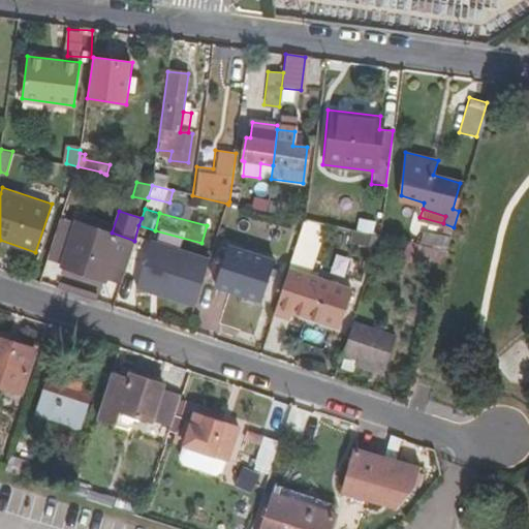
[(62,267),(78,222),(62,216),(48,261),(62,267)]
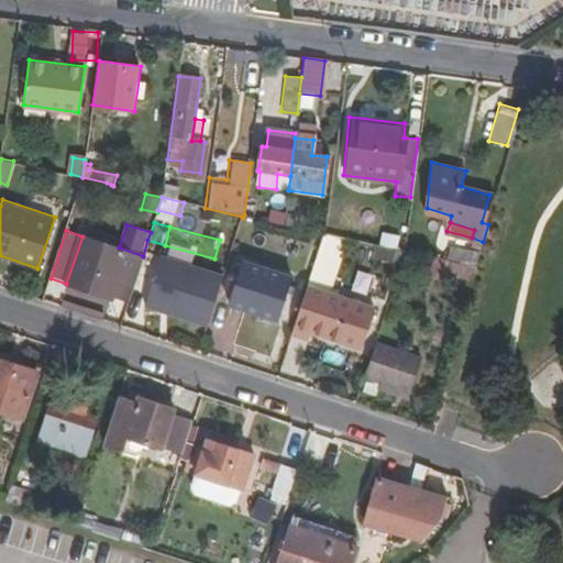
[(361,349),(374,310),(329,294),(345,238),(323,232),(291,333),(306,339),(308,330),(361,349)]
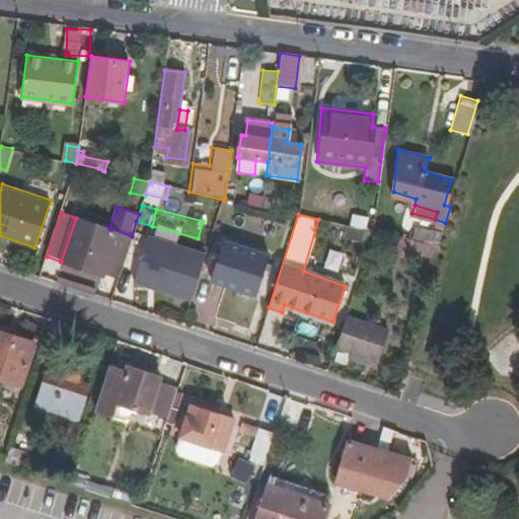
[(118,278),(132,236),(109,228),(76,218),(61,262),(102,276),(103,273),(118,278)]
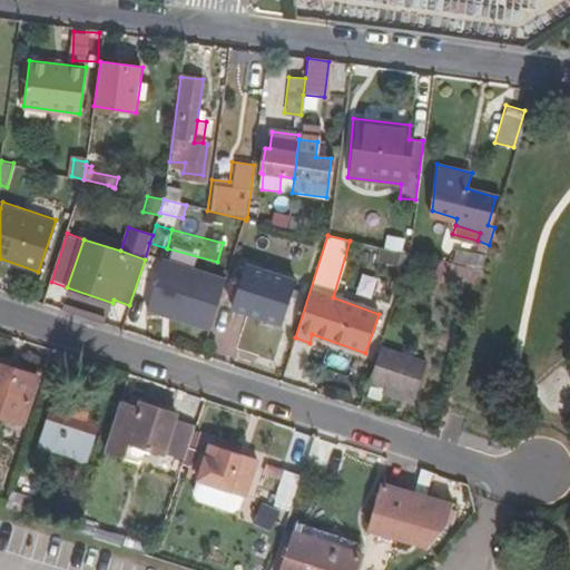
[(458,249),(457,261),(443,259),(441,294),(482,296),(484,251),(458,249)]
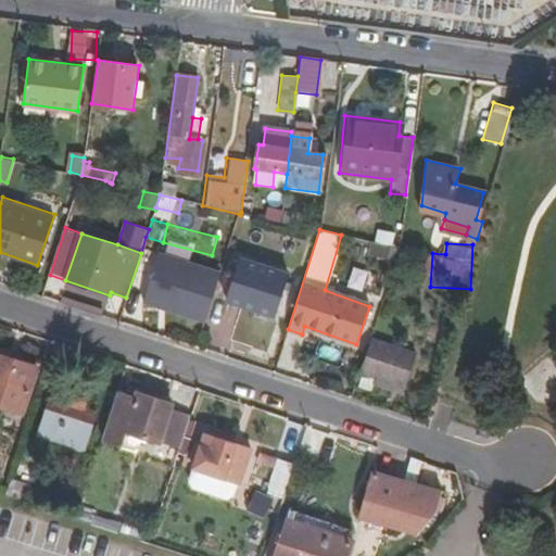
[(158,253),(141,302),(204,323),(219,274),(158,253)]
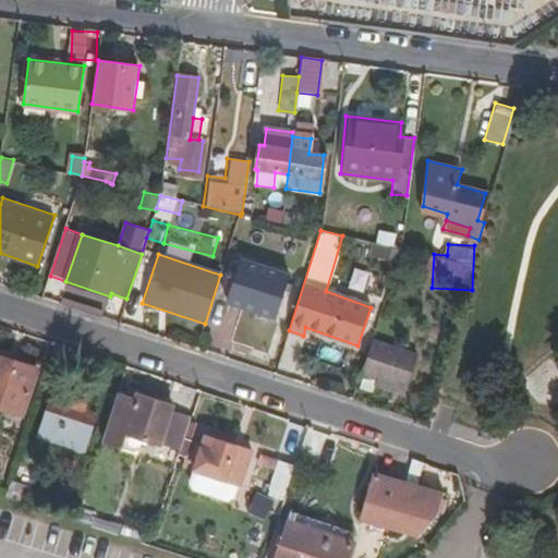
[(274,320),(288,279),(239,263),(226,304),(274,320)]
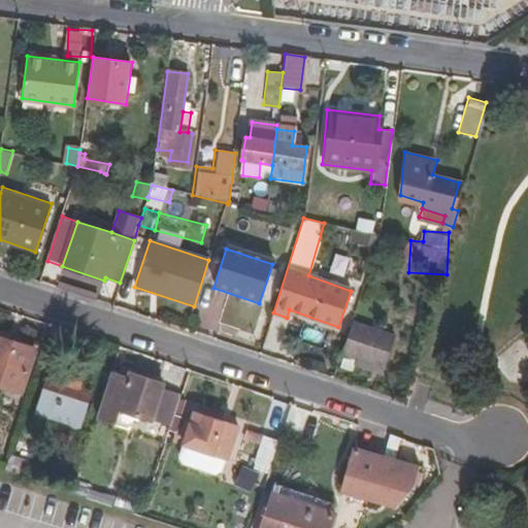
[(331,271),(348,276),(354,257),(337,252),(331,271)]
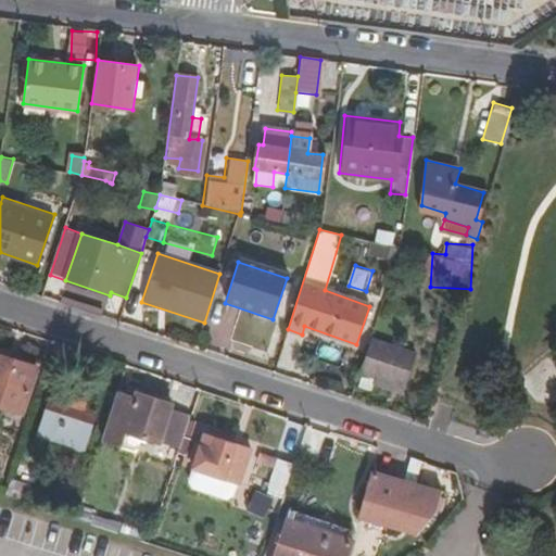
[(110,295),(65,280),(63,288),(108,303),(110,295)]
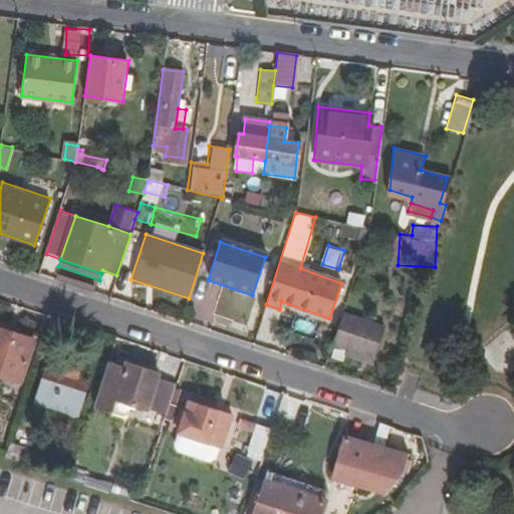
[(364,357),(374,325),(340,314),(327,356),(338,361),(342,349),(364,357)]
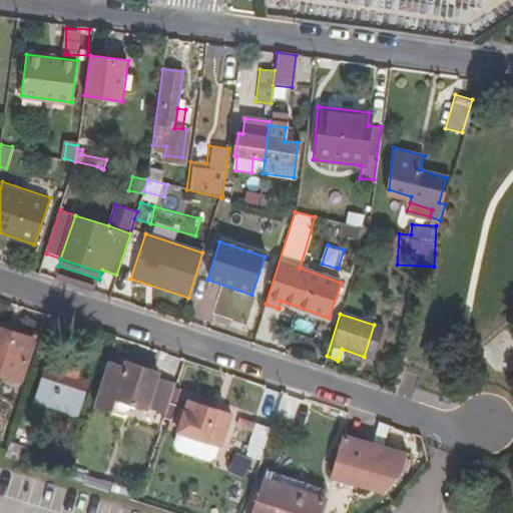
[(0,372),(22,380),(34,339),(0,328),(0,372)]
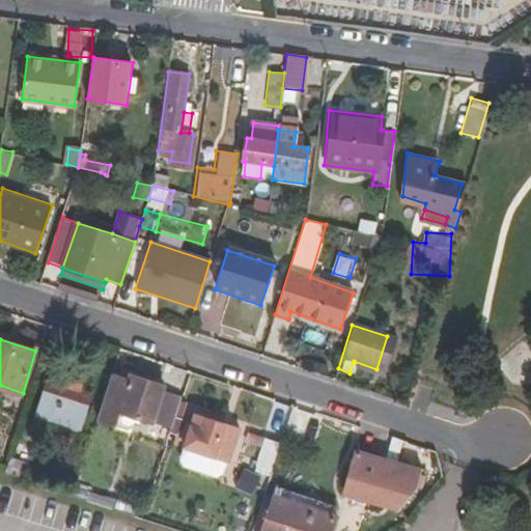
[(162,389),(163,385),(132,374),(130,381),(111,375),(96,420),(115,426),(120,411),(152,421),(162,389)]
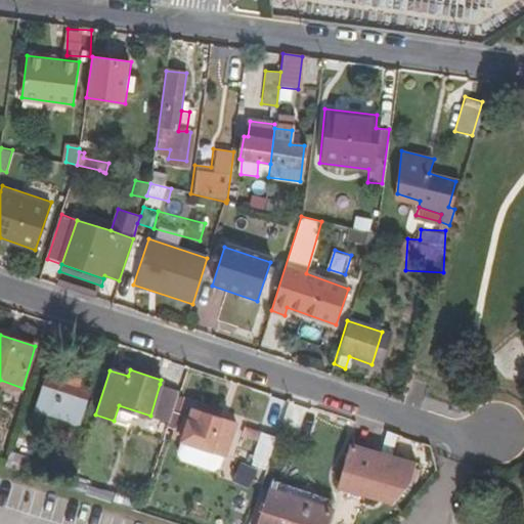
[(80,424),(91,389),(79,385),(62,380),(47,375),(36,410),(80,424)]
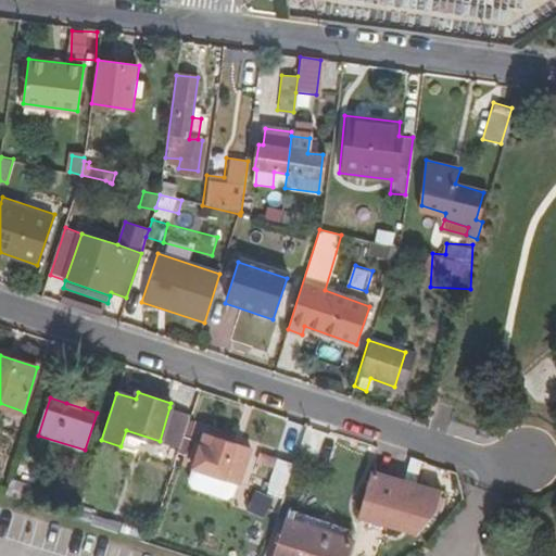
[(68,397),(66,403),(84,408),(86,403),(68,397)]
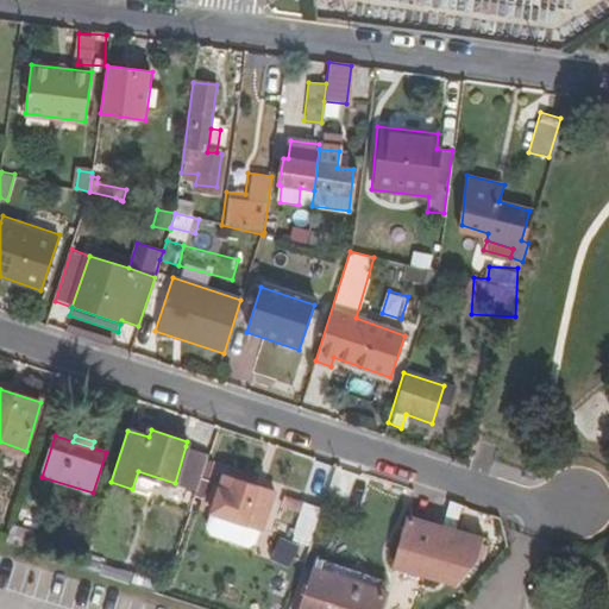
[(198,490),(208,453),(186,446),(175,483),(198,490)]
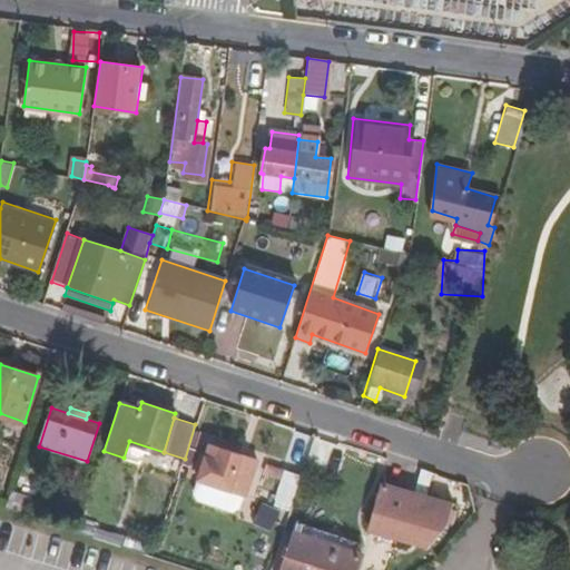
[(245,494),(254,467),(238,462),(241,454),(209,443),(197,480),(245,494)]
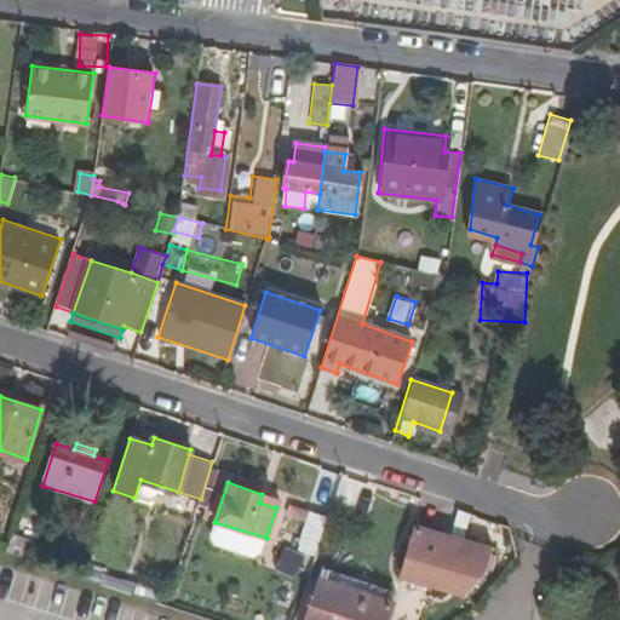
[(287,515),(305,521),(309,510),(291,504),(287,515)]
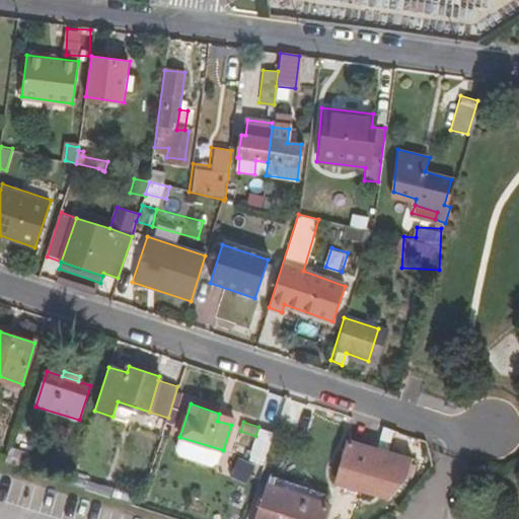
[(389,499),(404,475),(410,459),(385,452),(392,430),(383,426),(376,449),(351,440),(348,439),(336,480),(389,499)]
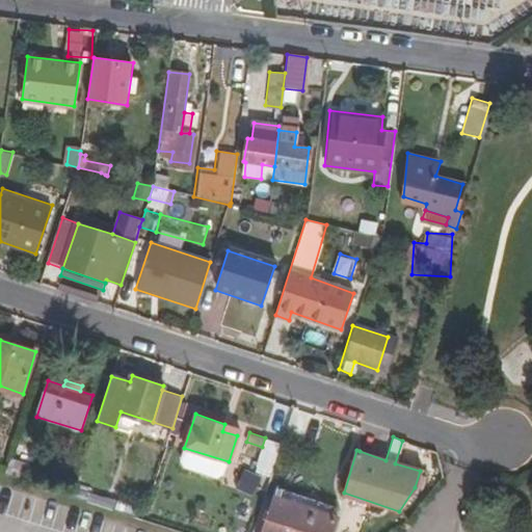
[(272,470),(281,443),(265,437),(262,447),(257,464),(272,470)]
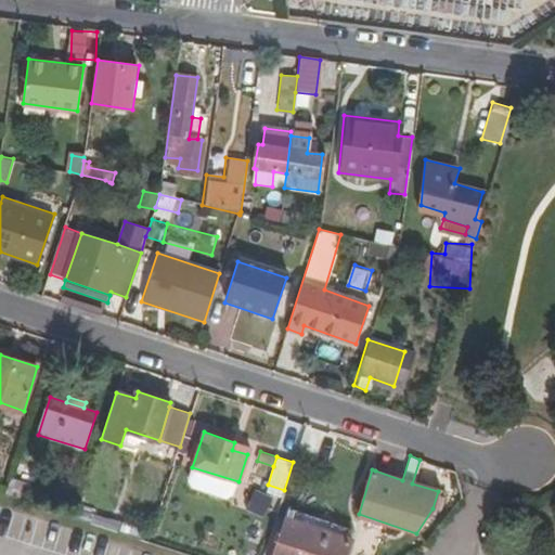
[(10,479),(3,495),(24,502),(29,486),(10,479)]
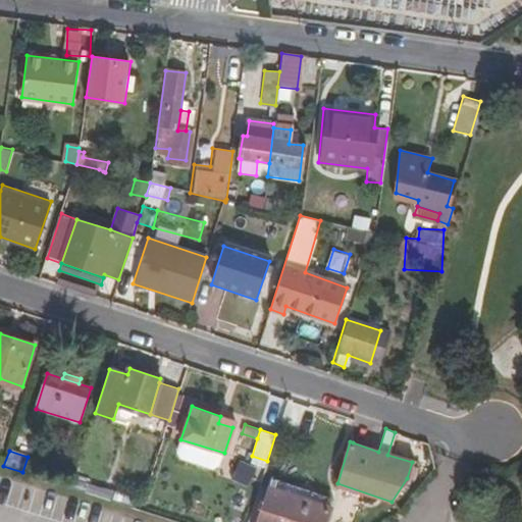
[(248,485),(256,467),(241,460),(231,478),(248,485)]
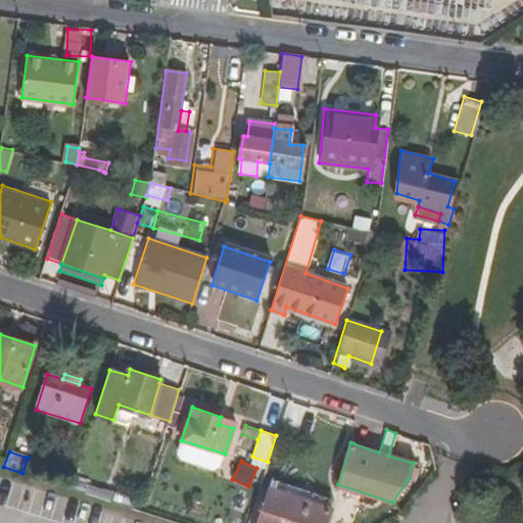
[(125,496),(104,489),(102,489),(74,480),(70,489),(140,512),(143,504),(127,500),(125,496)]
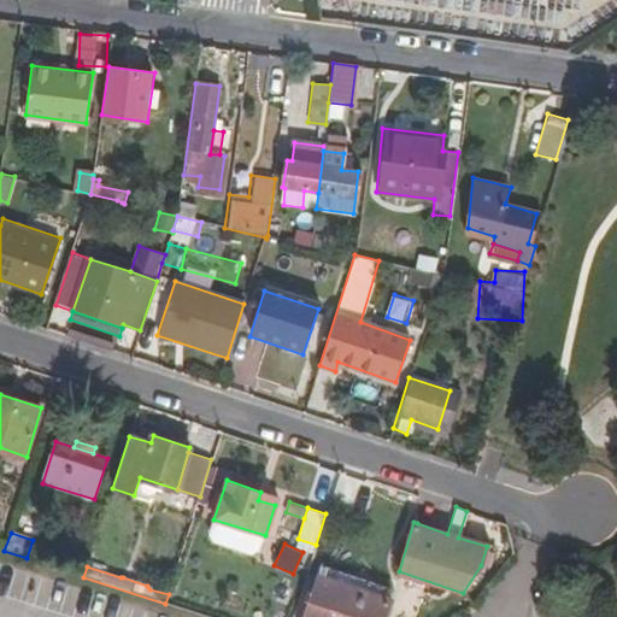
[(386,616),(391,601),(306,574),(292,616),(386,616)]
